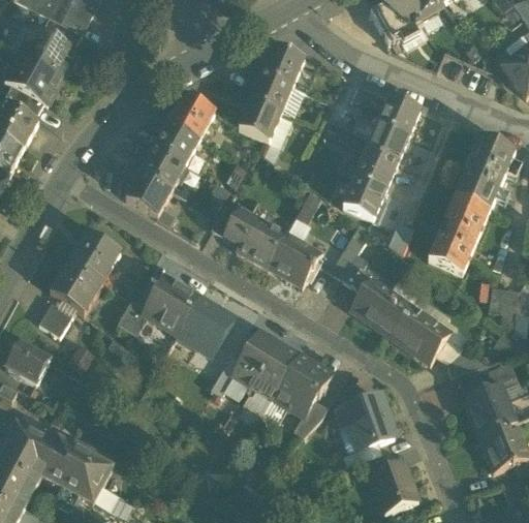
[(29,0),(26,7),(37,13),(43,0),(29,0)]
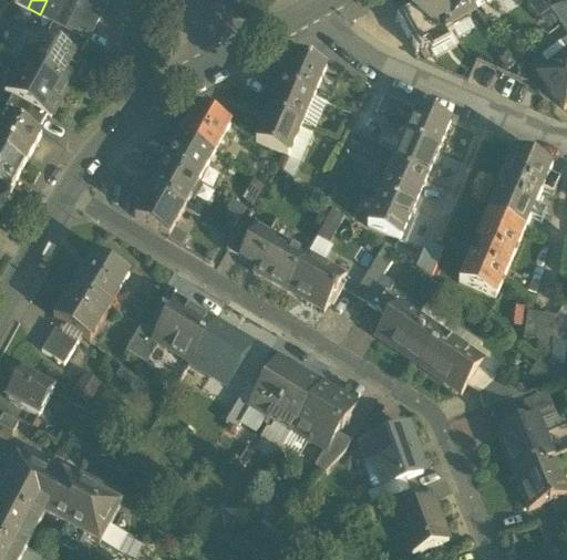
[(47,0),(40,14),(51,20),(61,0),(47,0)]
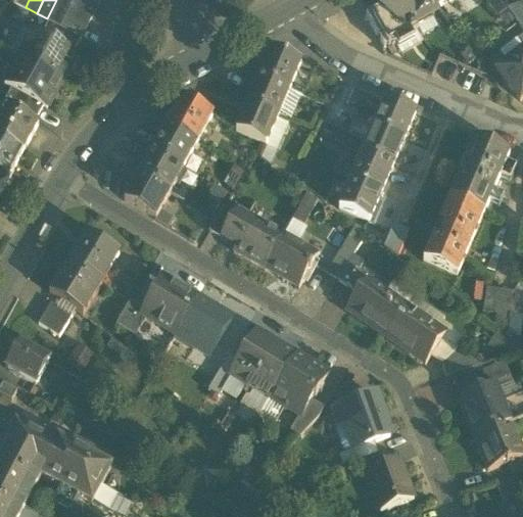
[(56,0),(47,18),(48,18),(58,25),(64,13),(69,2),(70,0),(56,0)]
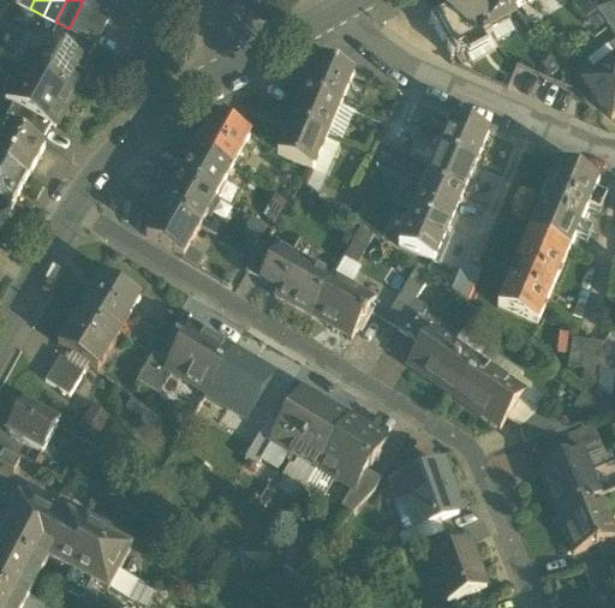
[(109,17),(115,4),(108,0),(84,0),(83,3),(109,17)]
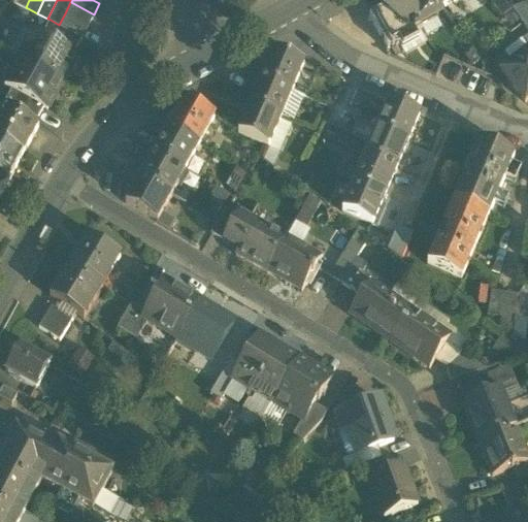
[(392,44),(422,28),(417,19),(429,11),(440,5),(437,0),(390,0),(391,1),(373,11),(392,44)]
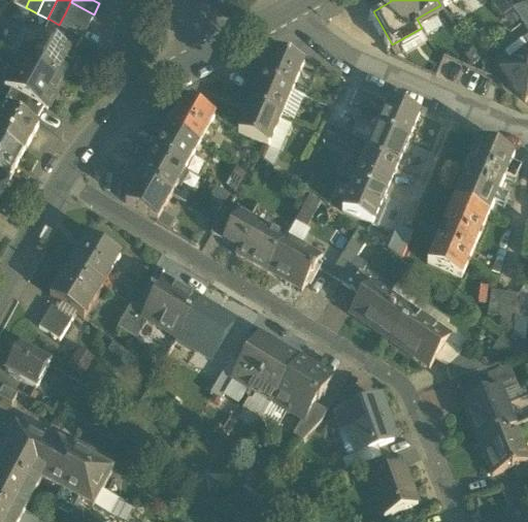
[(491,0),(502,13),(512,6),(506,0),(491,0)]
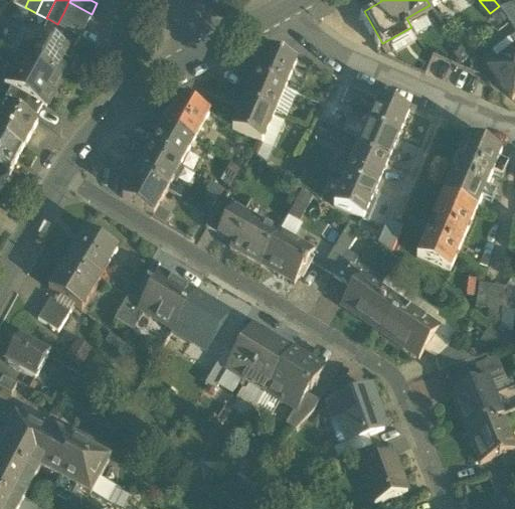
[(514,0),(499,5),(514,25),(514,0)]
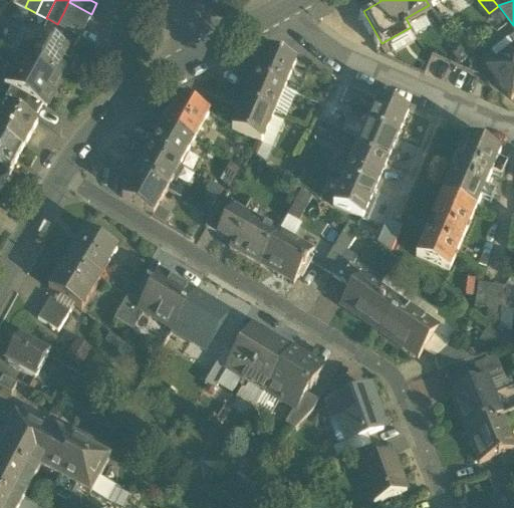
[(85,24),(91,14),(69,2),(63,13),(85,24)]
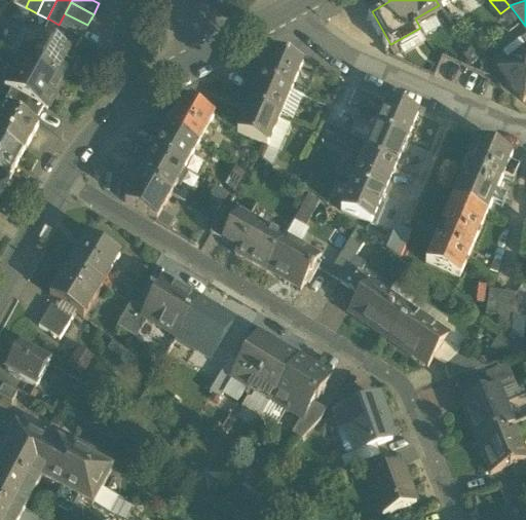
[(436,26),(427,11),(415,19),(420,28),(423,33),(436,26)]
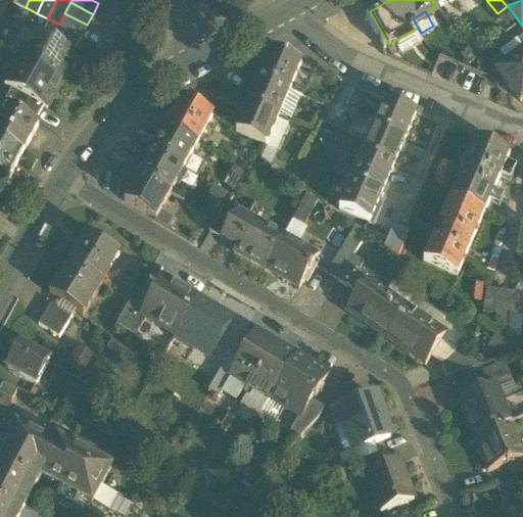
[(81,36),(87,25),(64,13),(58,25),(81,36)]
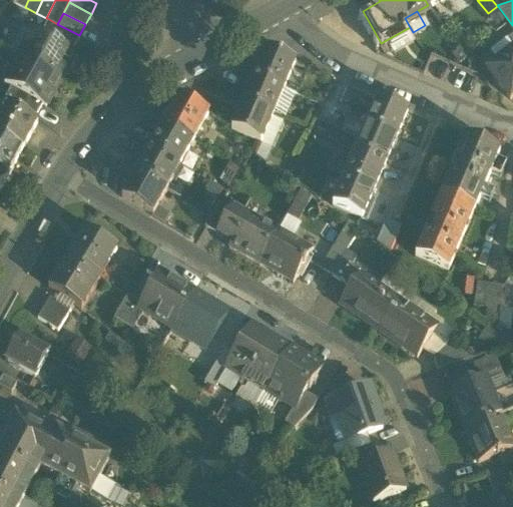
[(57,24),(47,18),(40,31),(71,49),(79,35),(57,24)]
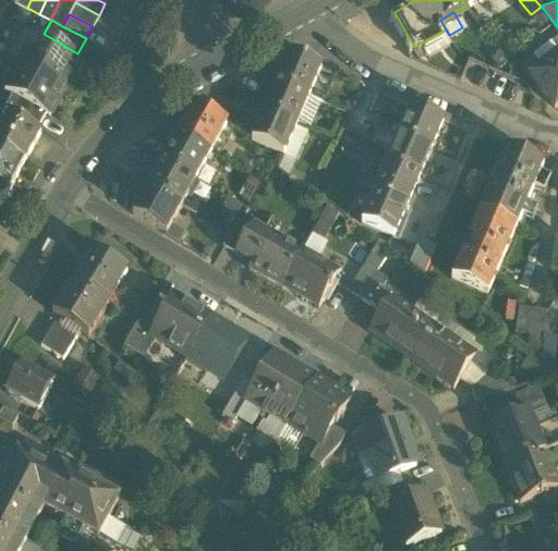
[(36,29),(20,59),(65,84),(82,56),(77,53),(44,34),(36,29)]
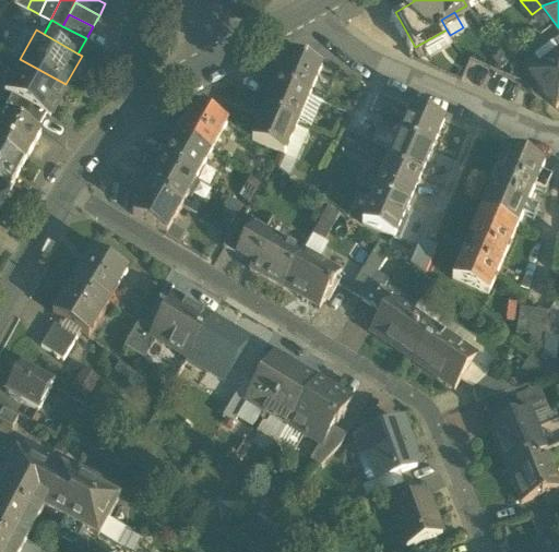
[(534,52),(542,63),(558,49),(558,48),(551,39),(534,52)]
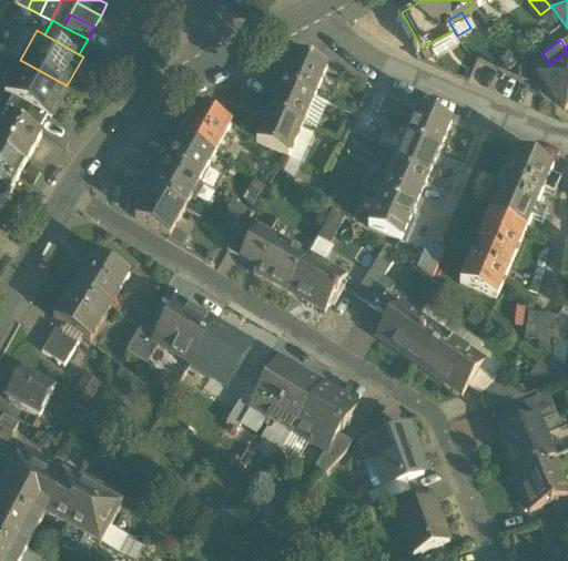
[(293,50),(281,79),(313,93),(326,63),(293,50)]
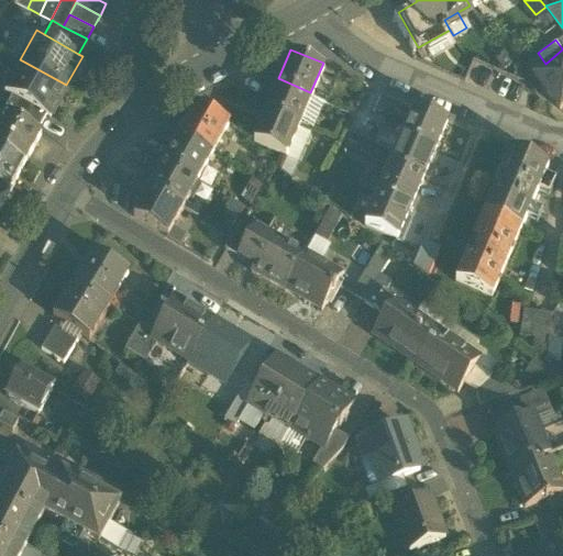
[(562,49),(545,64),(534,73),(559,106),(562,101),(562,49)]
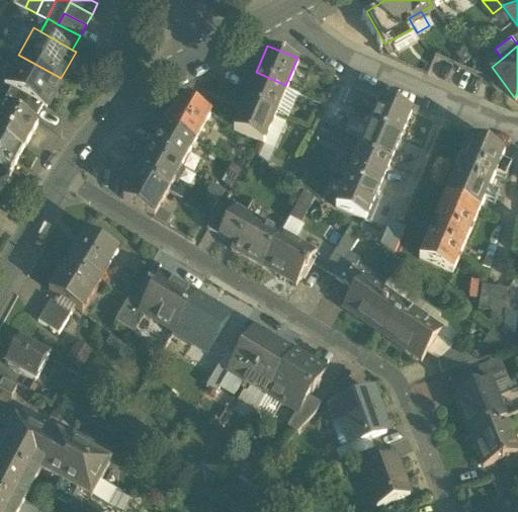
[(426,71),(465,86),(472,65),(434,51),(426,71)]
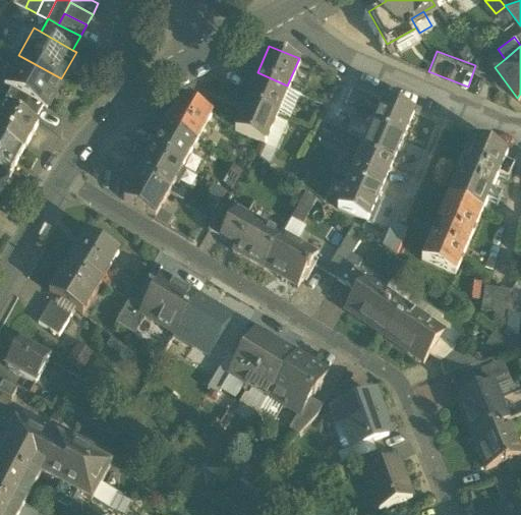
[(47,105),(61,78),(18,55),(4,81),(11,86),(43,103),(47,105)]
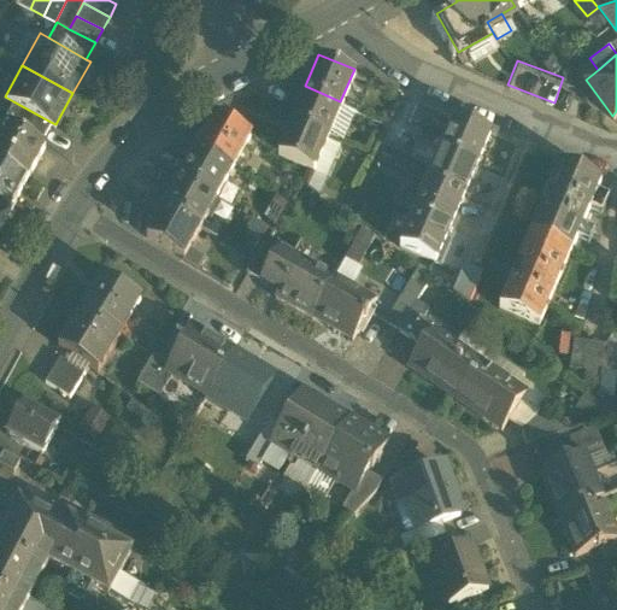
[(305,86),(292,117),(327,133),(329,129),(340,101),(305,86)]
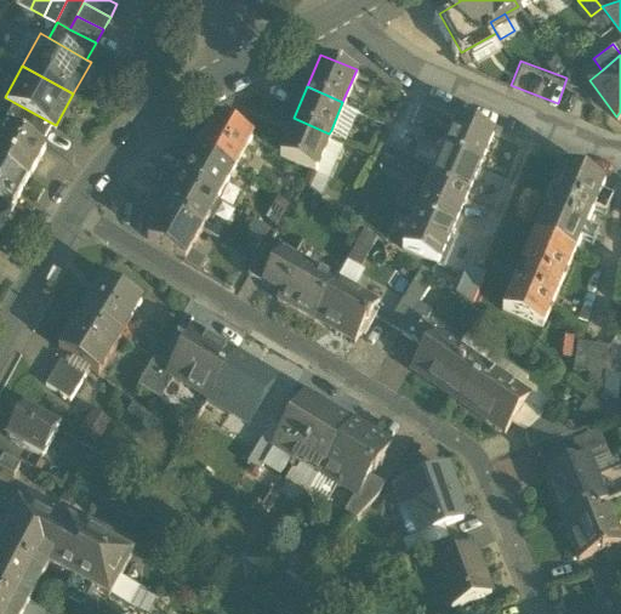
[(5,117),(43,138),(51,123),(13,102),(5,117)]
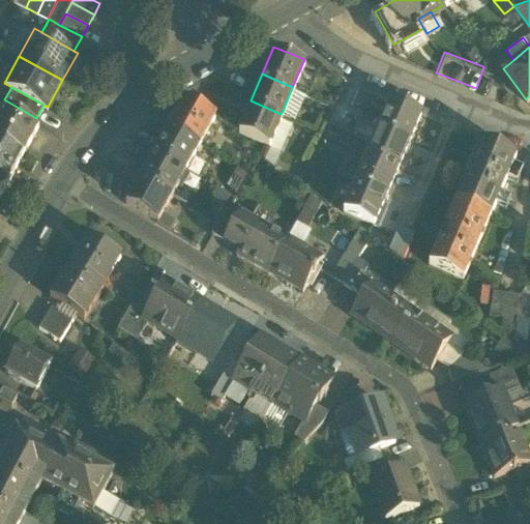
[(304,92),(292,87),(283,111),(293,116),(304,92)]
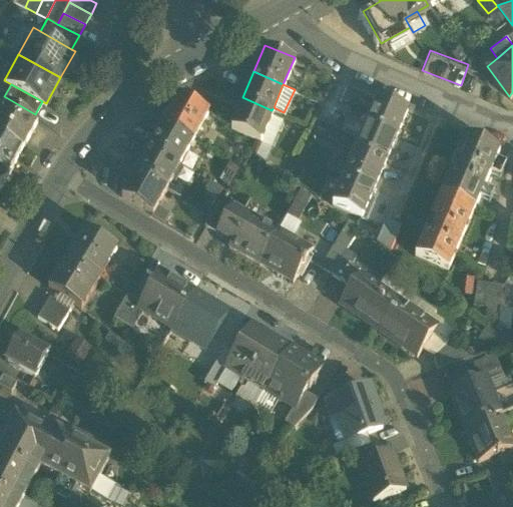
[(177,93),(163,119),(192,136),(207,109),(178,93),(177,93)]
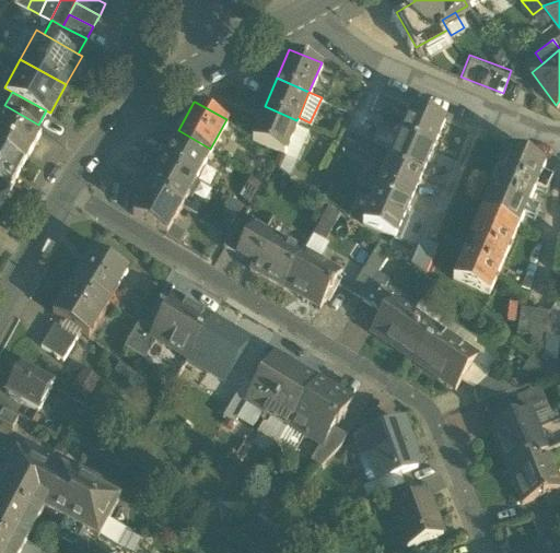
[(404,120),(399,131),(432,145),(444,116),(412,102),(404,120)]
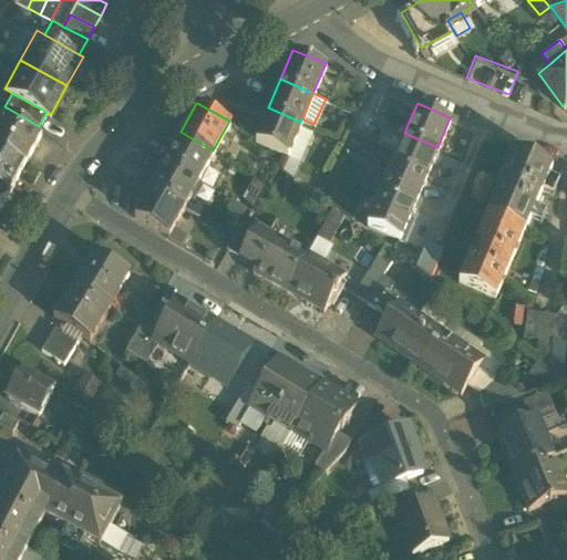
[(288,153),(300,122),(268,107),(255,137),(288,153)]
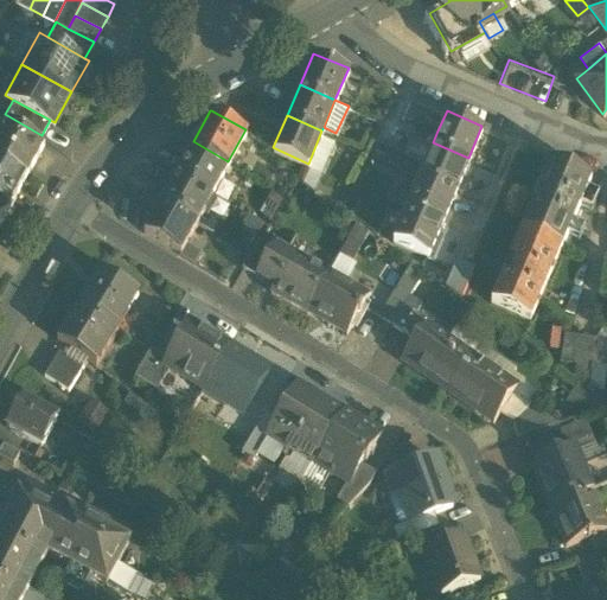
[(0,131),(0,159),(26,173),(43,142),(44,141),(6,121),(5,122),(0,131)]
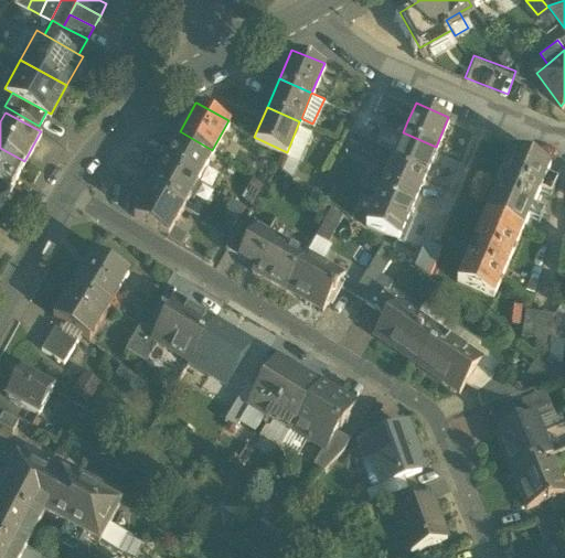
[(386,113),(382,124),(403,132),(407,121),(386,113)]
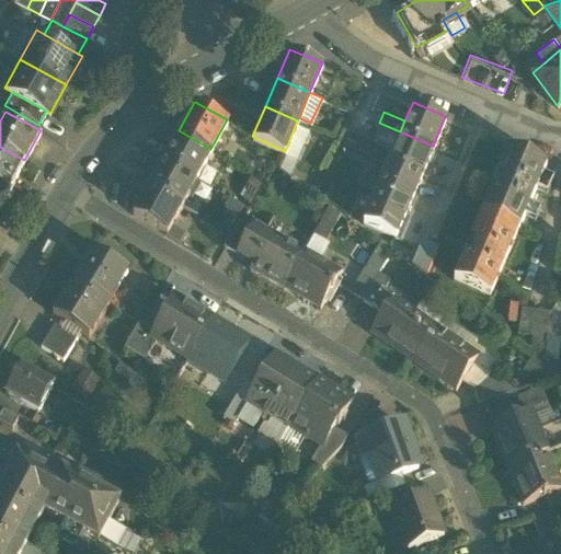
[(309,126),(297,120),(285,151),(278,164),(289,172),(309,126)]
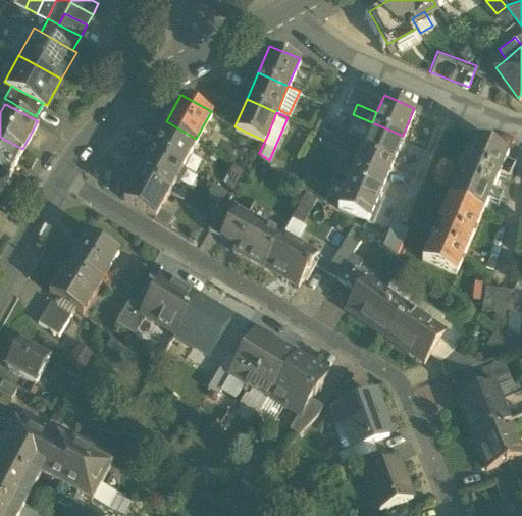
[(369,132),(372,122),(353,114),(349,122),(369,132)]
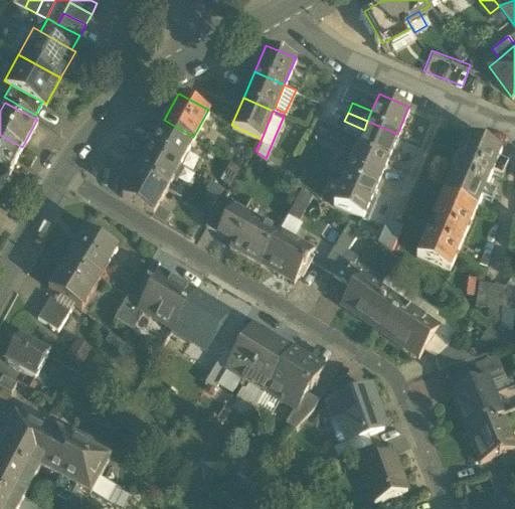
[(164,120),(150,145),(180,161),(193,137),(164,120)]
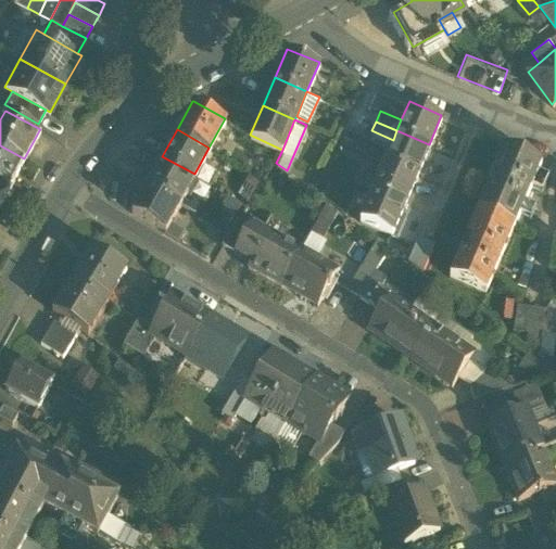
[(416,173),(429,144),(396,130),(393,140),(384,158),(416,173)]
